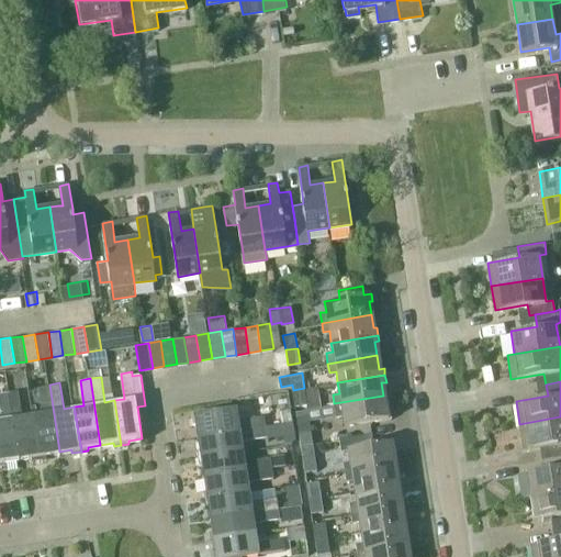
[(47,454),(59,452),(49,385),(40,386),(43,411),(33,413),(40,458),(47,456),(47,454)]
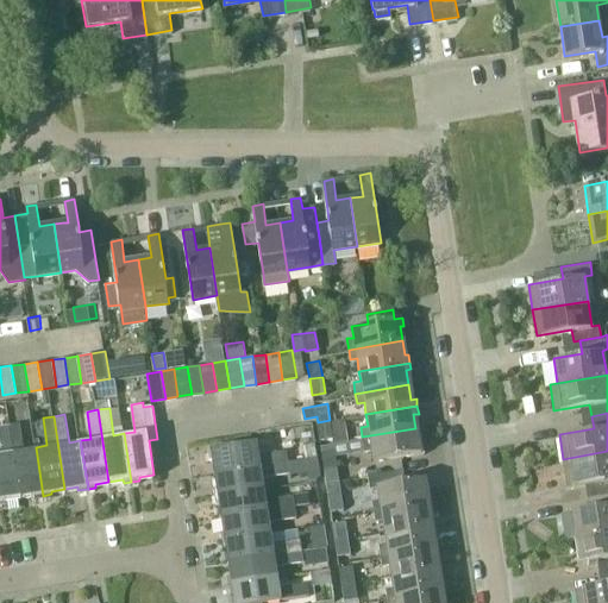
[(332,437),(330,420),(318,422),(320,439),(332,437)]
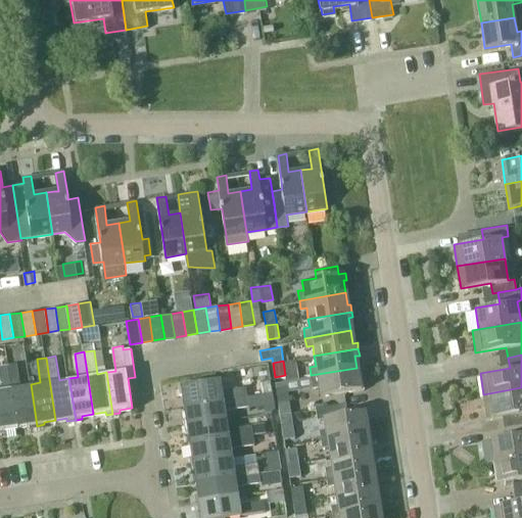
[(18,426),(29,424),(29,427),(37,426),(31,384),(21,385),(17,362),(8,364),(18,426)]
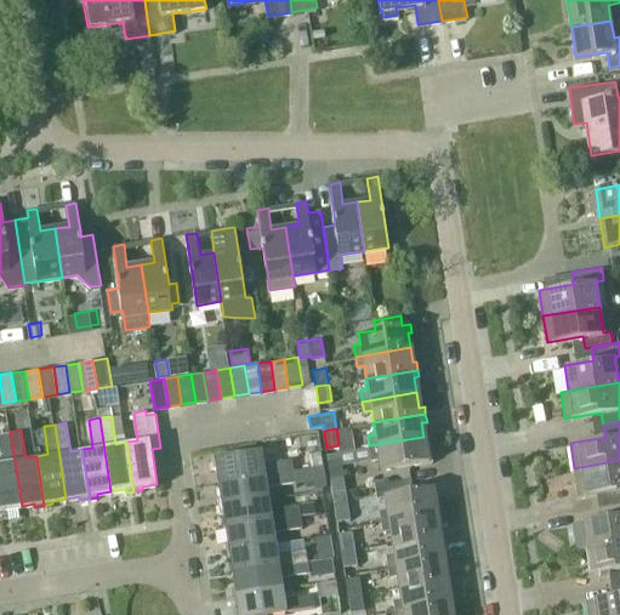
[(7,508),(22,506),(10,432),(0,432),(0,442),(3,454),(0,454),(0,512),(7,511),(7,508)]
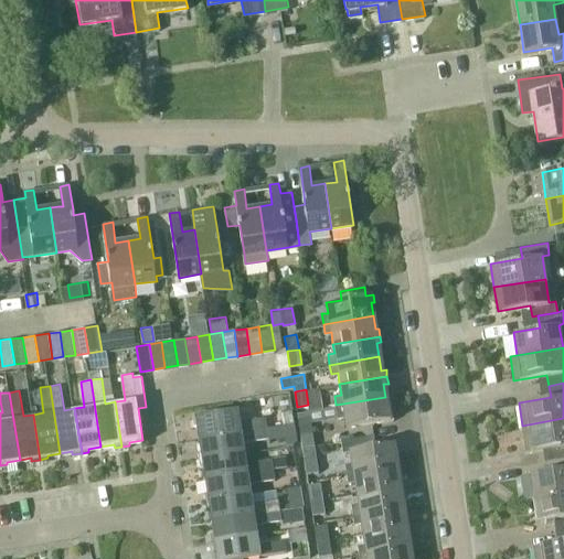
[(387,411),(385,397),(336,405),(338,415),(344,414),(347,426),(394,418),(393,410),(387,411)]
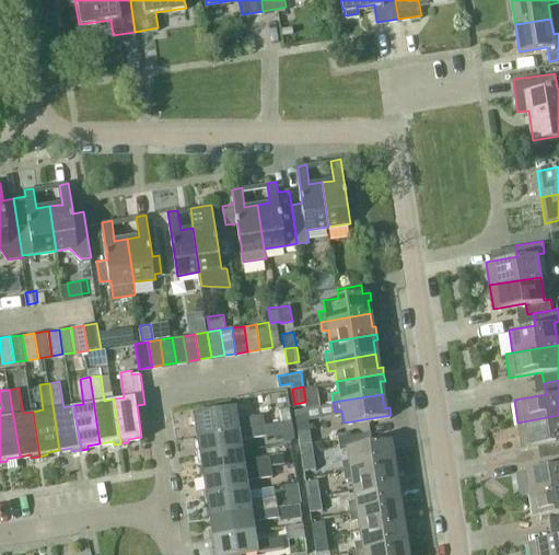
[(195,435),(265,424),(264,414),(236,418),(234,406),(191,414),(195,435)]
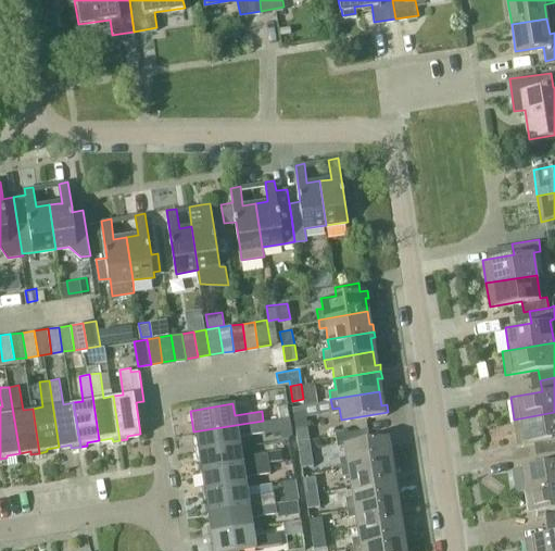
[(308,424),(305,410),(292,412),(295,427),(297,426),(308,424)]
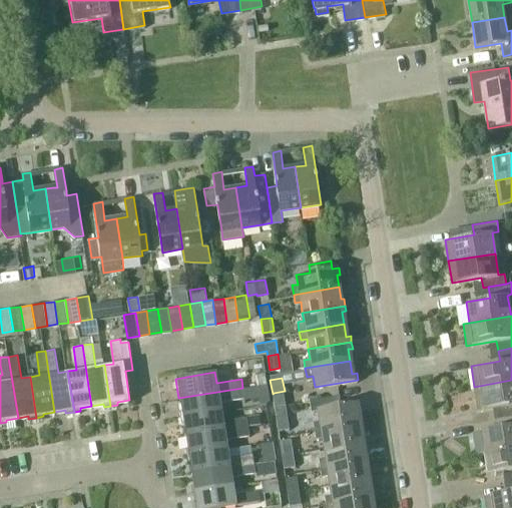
[(511,380),(474,387),(477,409),(506,404),(508,415),(511,413),(511,380)]
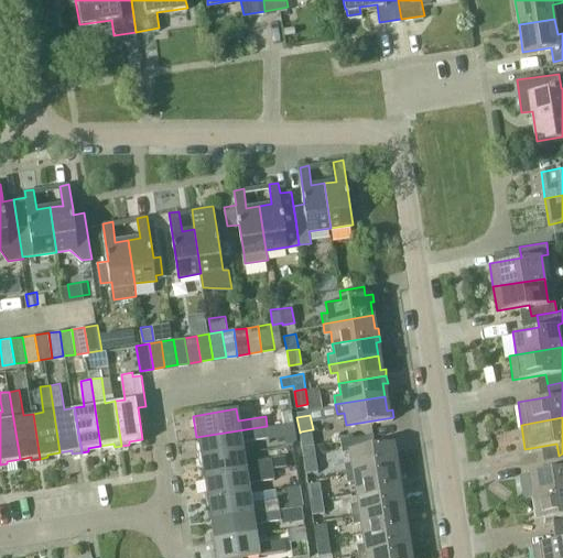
[(275,425),(267,426),(268,437),(278,436),(275,425)]
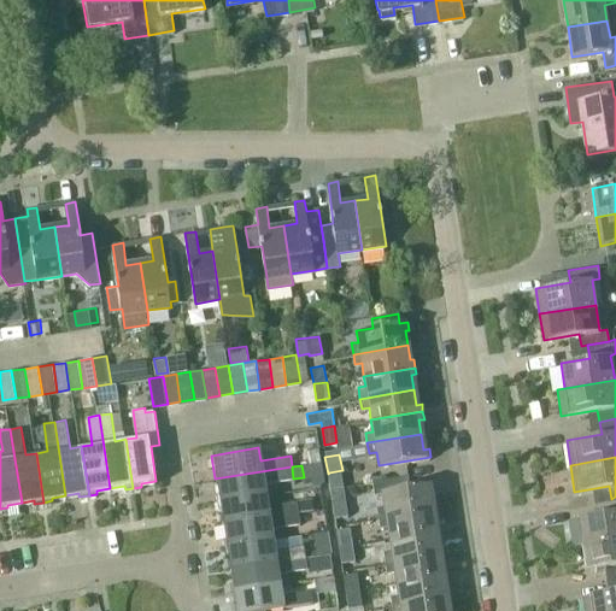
[(293,479),(292,466),(215,479),(218,501),(265,493),(264,483),(293,479)]
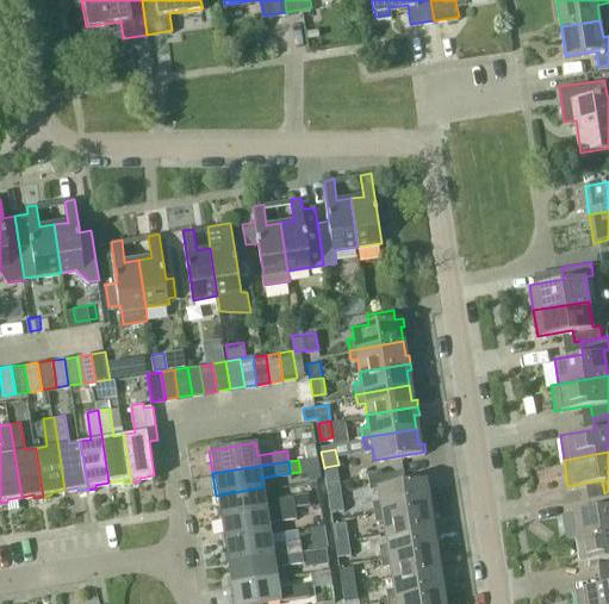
[(339,465),(325,467),(327,480),(340,479),(339,465)]
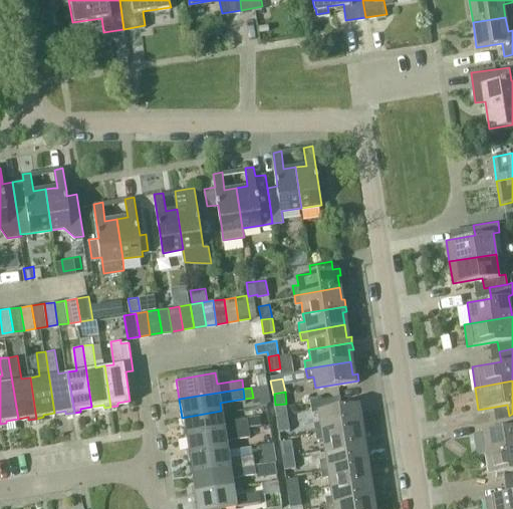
[(313,421),(315,430),(360,423),(358,410),(362,409),(361,403),(341,406),(340,395),(311,399),(312,411),(318,410),(320,420),(313,421)]
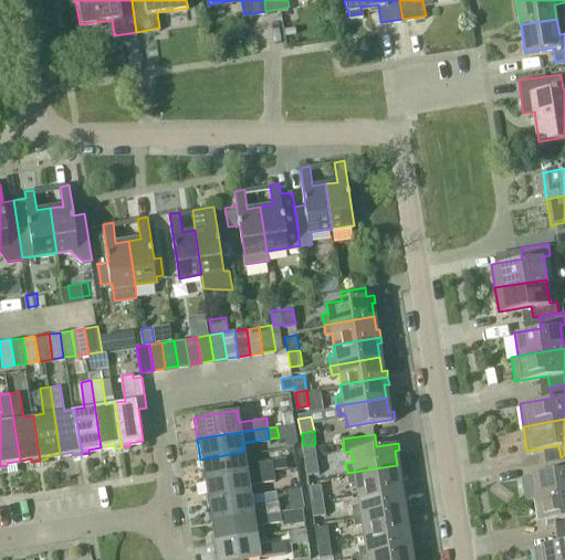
[(200,460),(202,479),(274,468),(272,458),(246,463),(243,452),(200,460)]
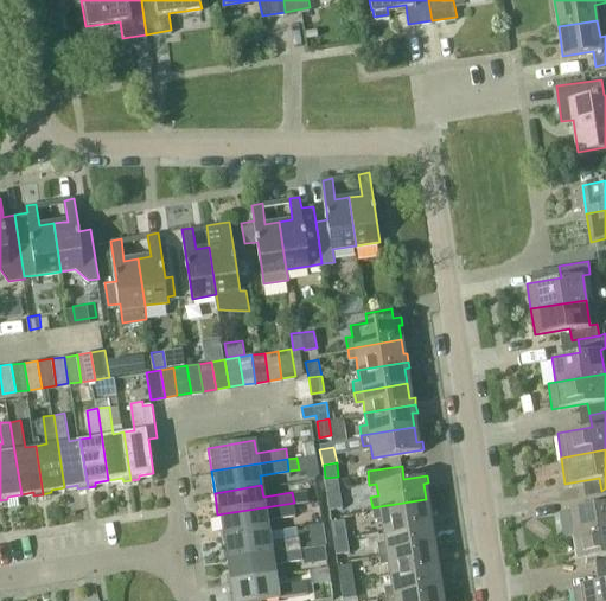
[(605,488),(601,491),(594,492),(597,504),(568,509),(573,535),(605,529),(605,488)]
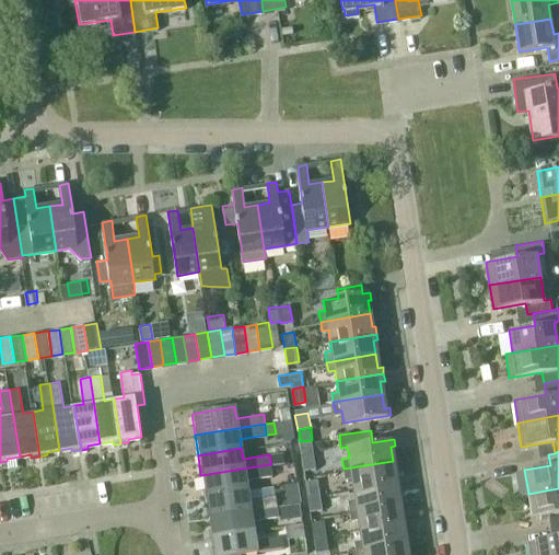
[(316,467),(314,452),(301,454),(303,470),(316,467)]
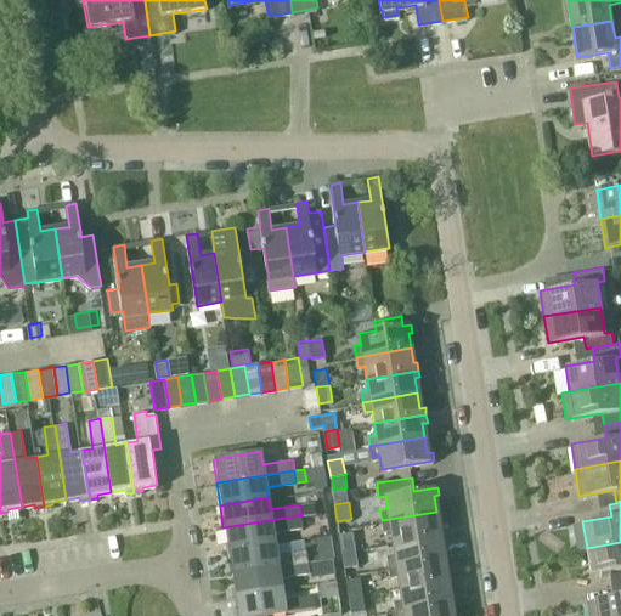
[(391,529),(393,541),(445,532),(444,526),(439,526),(436,512),(382,520),(383,530),(391,529)]
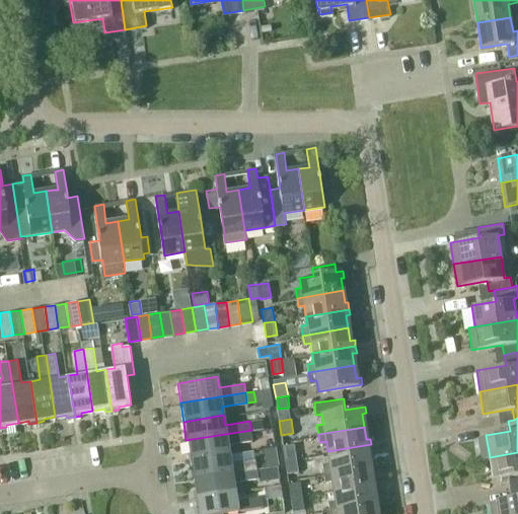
[(189,459),(229,453),(228,443),(252,440),(251,430),(186,440),(189,459)]
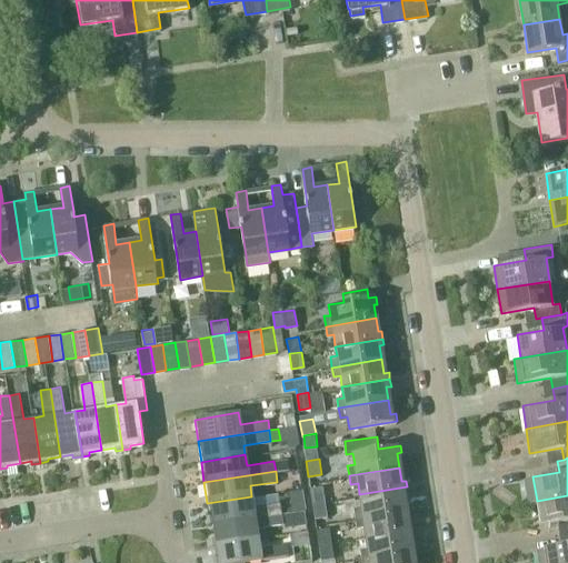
[(312,502),(325,501),(322,484),(310,486),(312,502)]
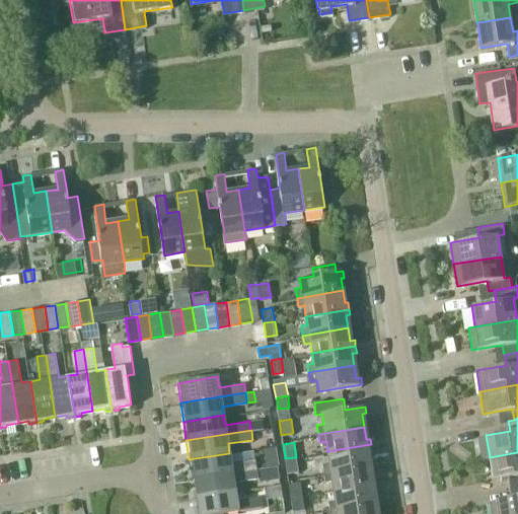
[(371,444),(327,451),(329,461),(323,462),(324,471),(370,464),(368,452),(372,451),(371,444)]
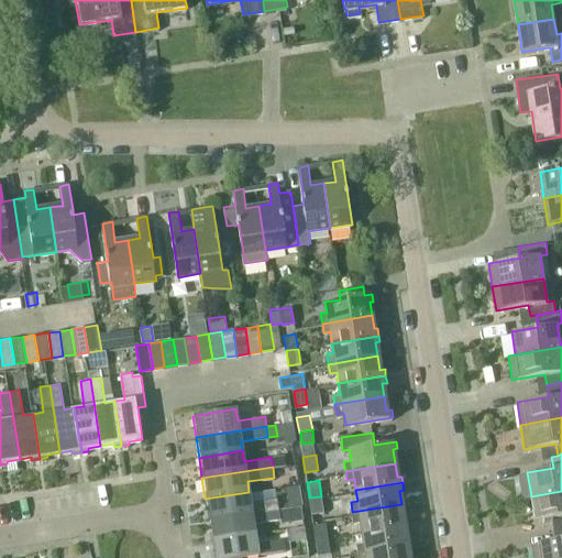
[(561,491),(531,496),(535,520),(560,515),(561,521),(561,491)]
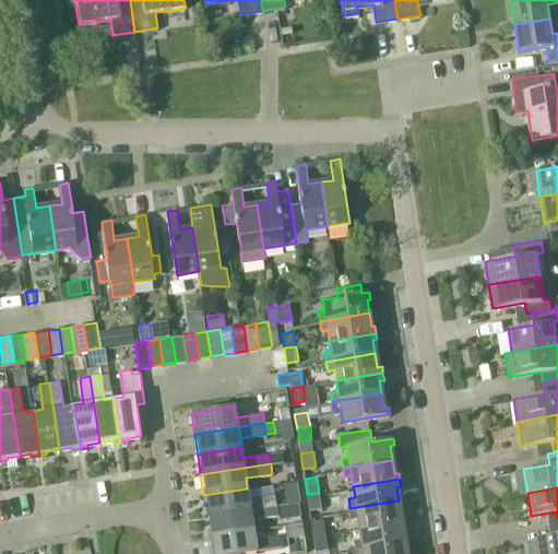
[(249,498),(247,488),(203,495),(206,515),(277,504),(275,494),(249,498)]
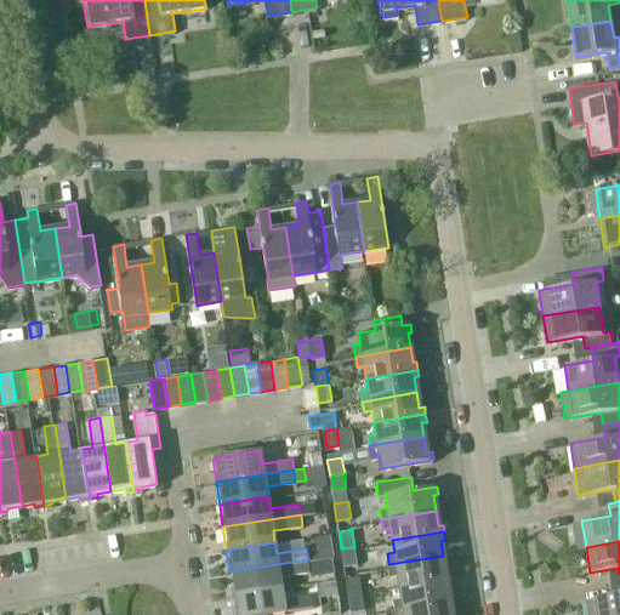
[(354,547),(341,548),(343,565),(357,563),(354,547)]
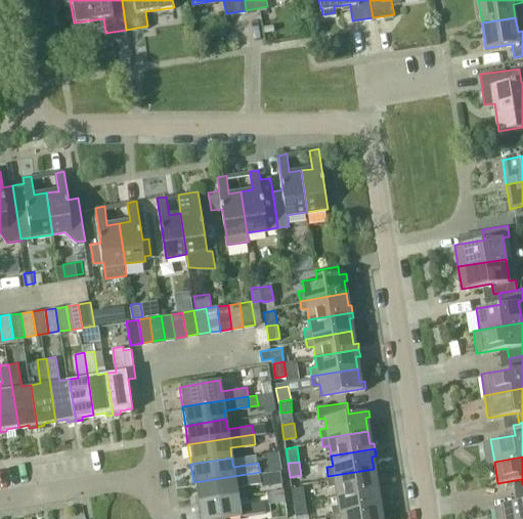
[(376,481),(374,469),(328,476),(329,485),(336,484),(337,494),(381,487),(380,480),(376,481)]
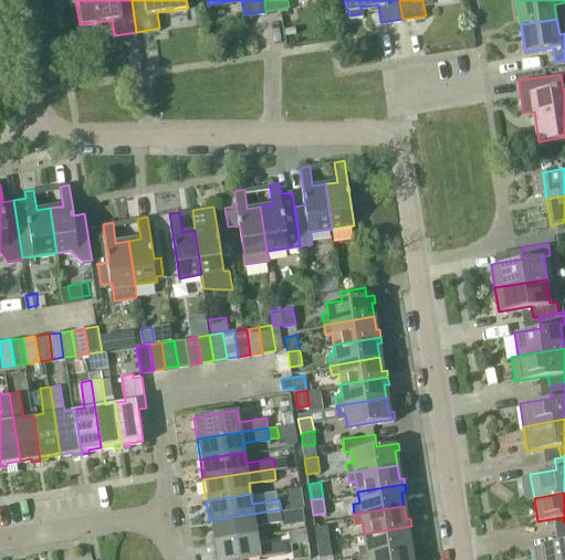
[(291,508),(282,510),(283,522),(293,521),(291,508)]
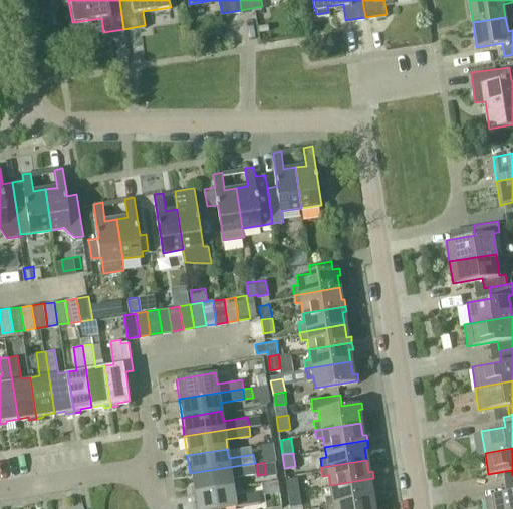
[(190,473),(193,491),(233,485),(232,476),(256,472),(255,463),(190,473)]
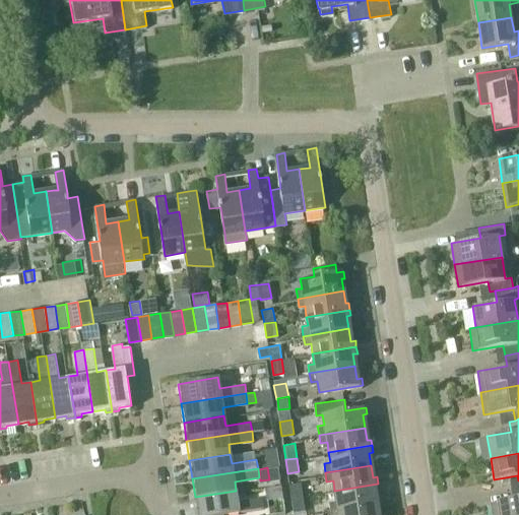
[(289,484),(292,498),(303,496),(301,481),(289,484)]
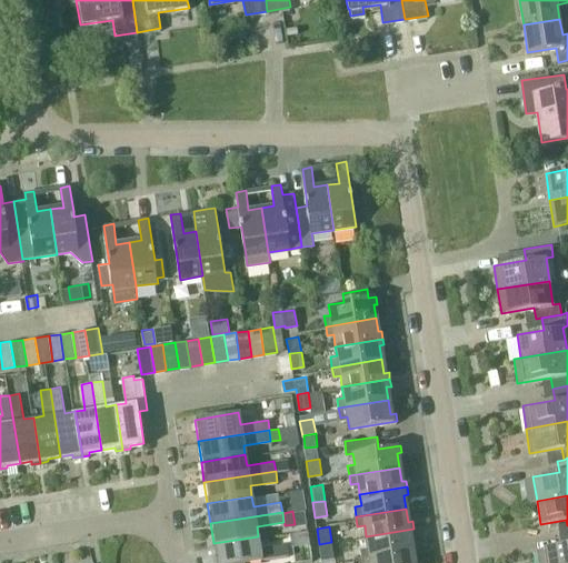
[(362,558),(412,550),(410,536),(415,535),(414,529),(366,536),(368,546),(360,548),(362,558)]
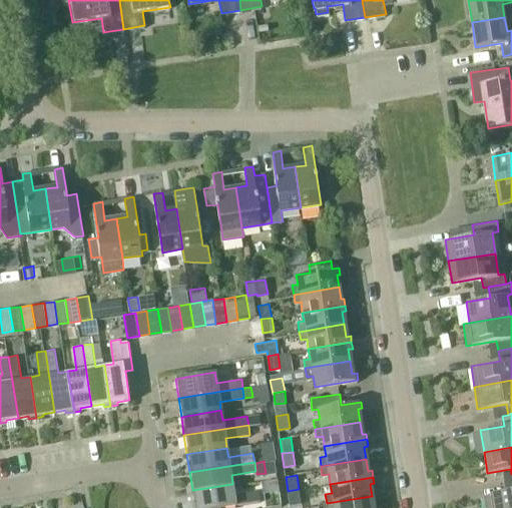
[(234,494),(232,484),(192,490),(194,507),(207,507),(260,500),(259,490),(234,494)]
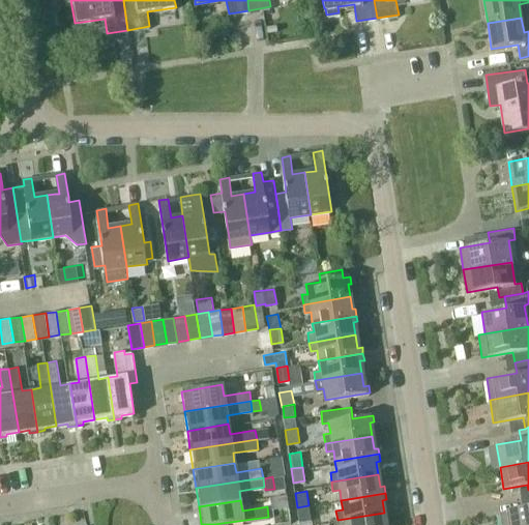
[(311,519),(309,505),(297,507),(299,521),(311,519)]
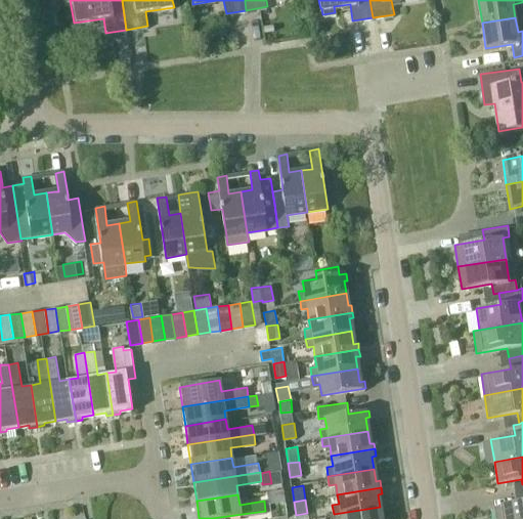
[(522,500),(500,504),(500,505),(495,506),(496,518),(522,518),(522,500)]
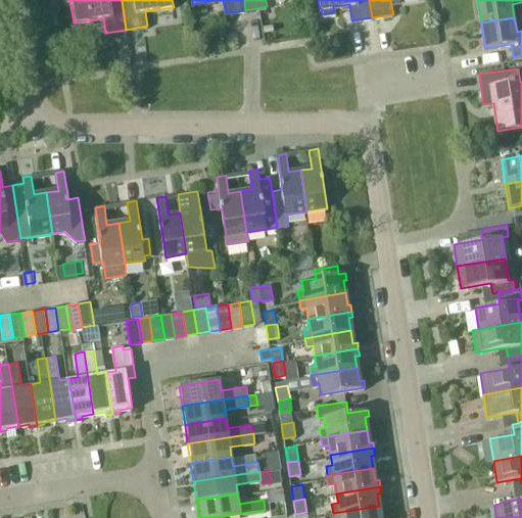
[(384,517),(382,517),(380,517),(379,506),(333,513),(333,517),(384,517)]
